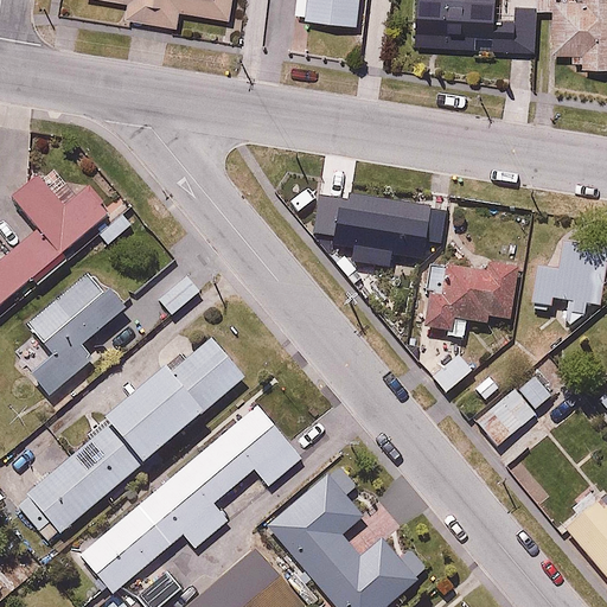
[(126,0),(125,13),(178,23),(180,7),(232,16),(235,0),(126,0)]
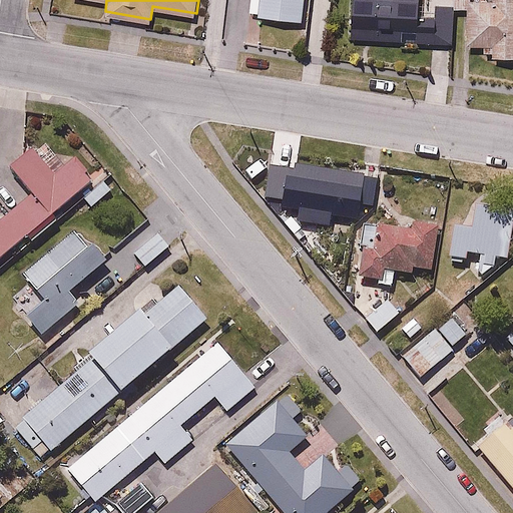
[(249,0),(249,11),(304,16),(305,0),(249,0)]
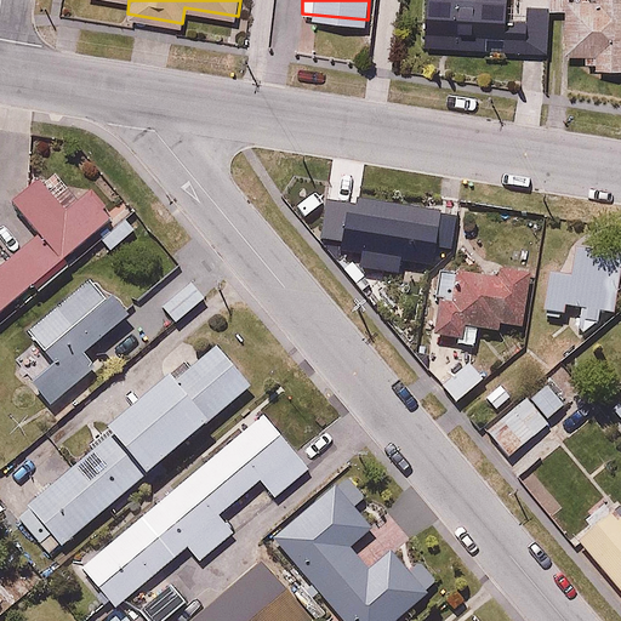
[(507,0),(426,0),(425,43),(552,47),(553,11),(507,9),(507,0)]
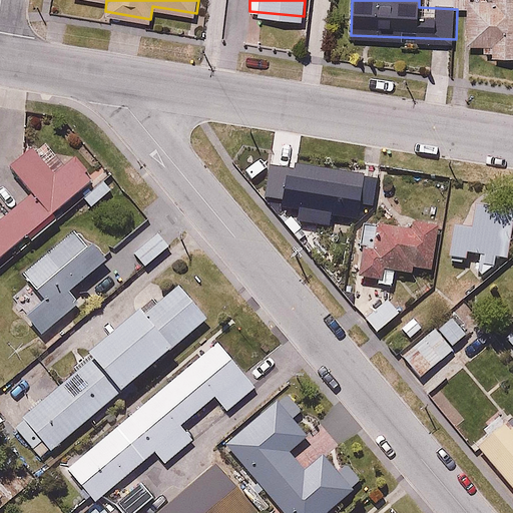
[(488,0),(470,0),(469,40),(483,41),(482,52),(512,53),(512,0),(492,0),(493,0),(488,0)]
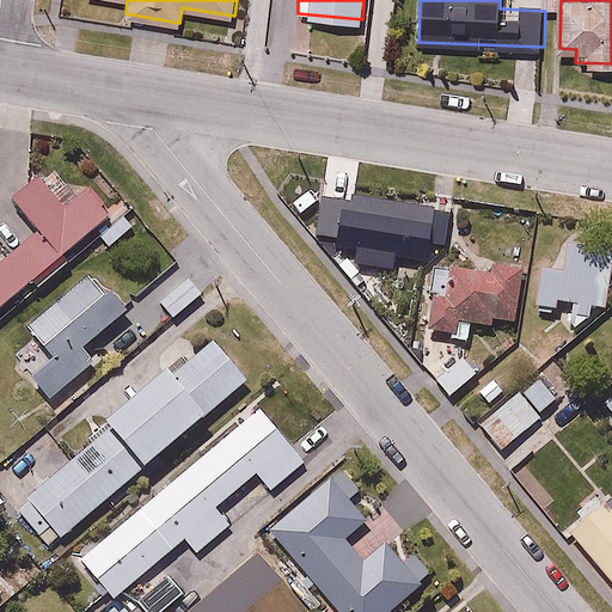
[(0,311),(109,219),(87,194),(66,210),(41,182),(17,202),(41,231),(0,264),(0,311)]
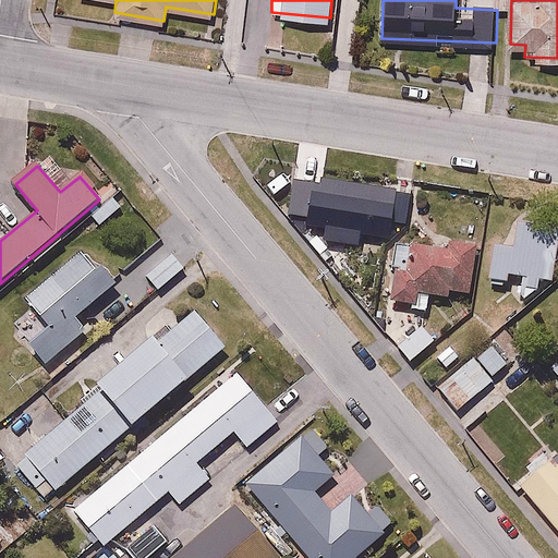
[(313,215),(312,226),(336,229),(332,250),(348,252),(350,231),(388,238),(390,226),(404,229),(410,197),(305,181),(301,213),(313,215)]
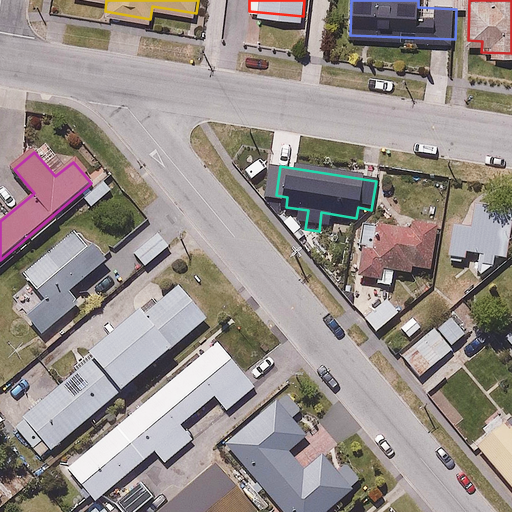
[(463,258),(464,250),(474,250),(474,267),(493,268),(494,251),(507,252),(509,205),(471,204),(470,224),(444,223),(442,257),(463,258)]
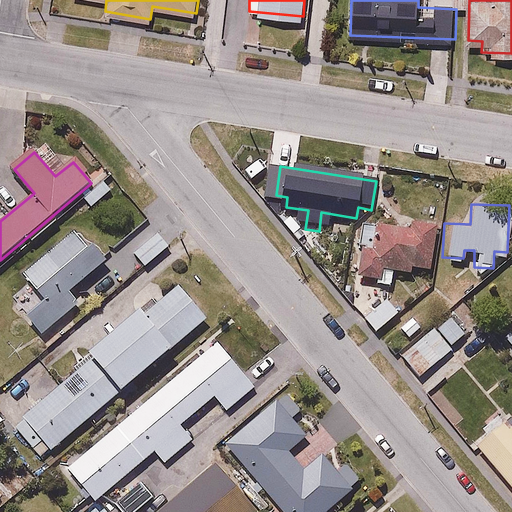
[(434,269),(440,214),(400,209),(399,223),(363,218),(355,277),(382,281),(384,268),(415,272),(416,266),(434,269)]
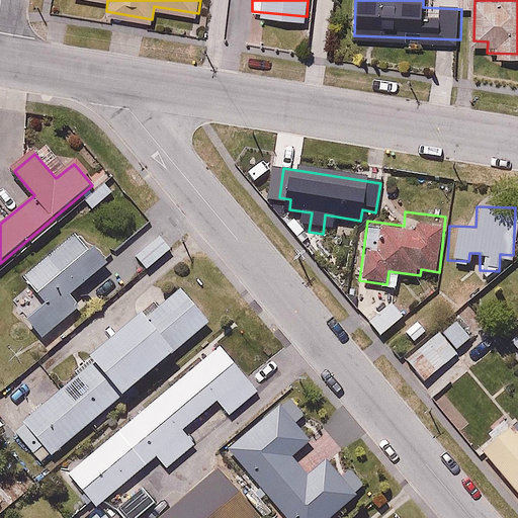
[(21,317),(38,337),(80,303),(70,291),(107,261),(78,226),(21,272),(42,298),(21,317)]
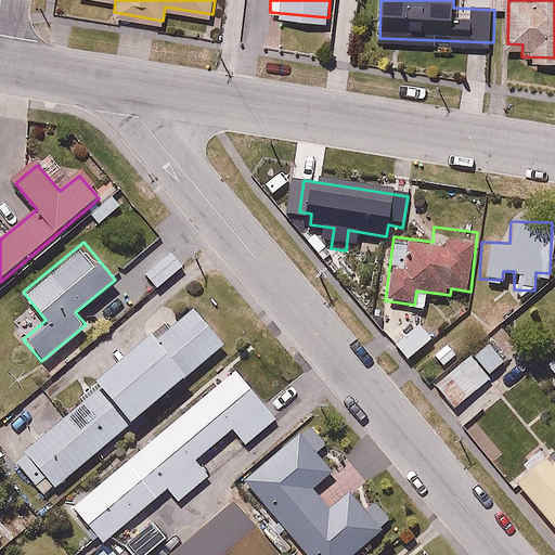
[(184,266),(165,246),(143,269),(162,288),(184,266)]
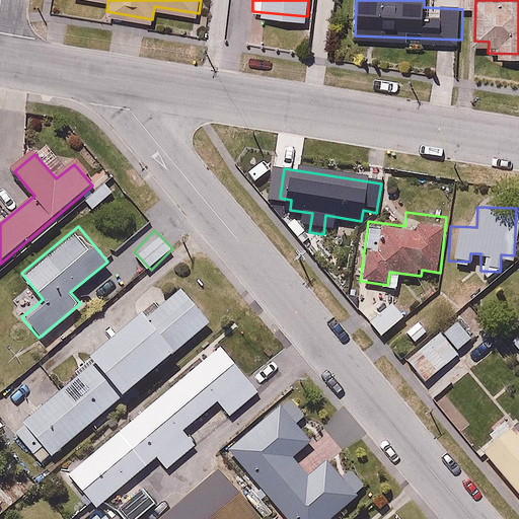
[(140,309),(89,353),(96,361),(13,433),(42,466),(209,320),(180,288),(147,316),(140,309)]
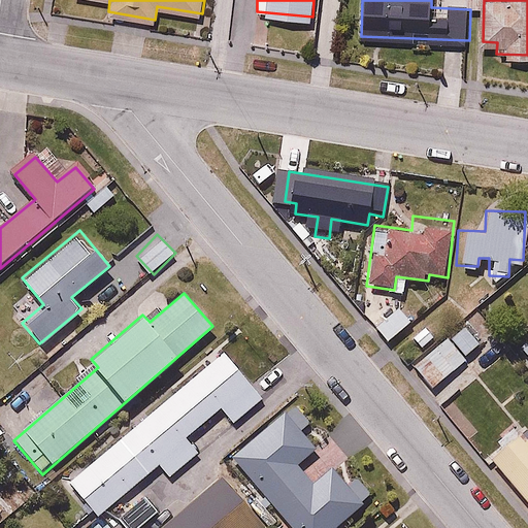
[(481,345),(464,326),(414,367),(430,387),(481,345)]
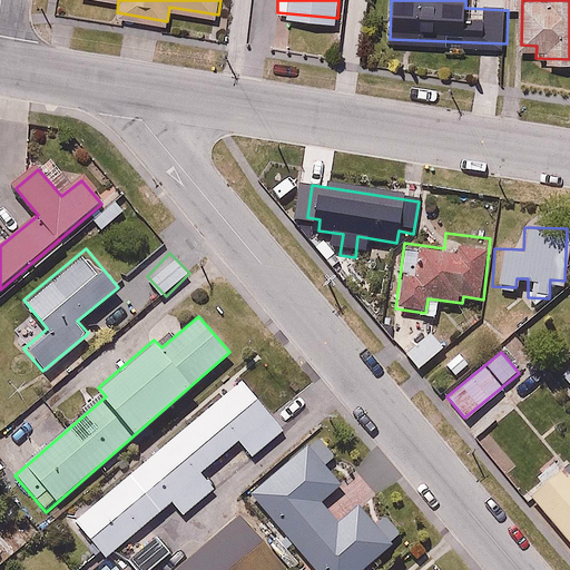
[(569,361),(560,370),(569,383),(569,361)]
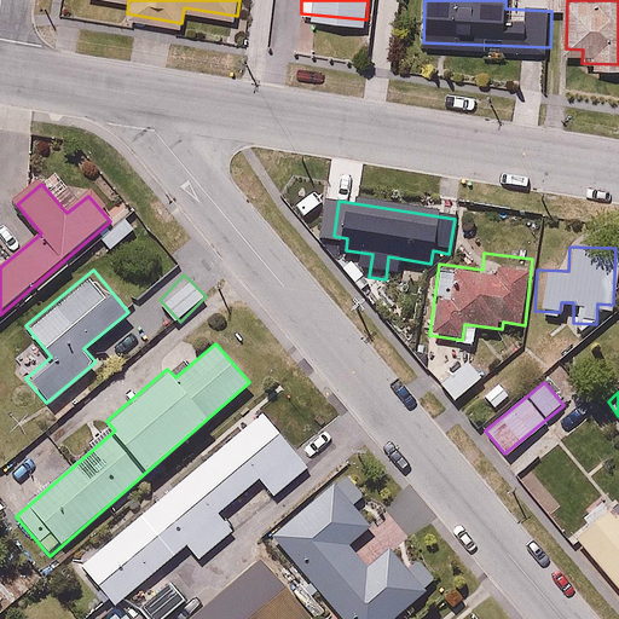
[(312,464),(265,406),(77,561),(114,606),(98,618),(166,618),(191,599),(165,566),(186,548),(198,562),(238,530),(223,510),(260,479),(273,496),(312,464)]
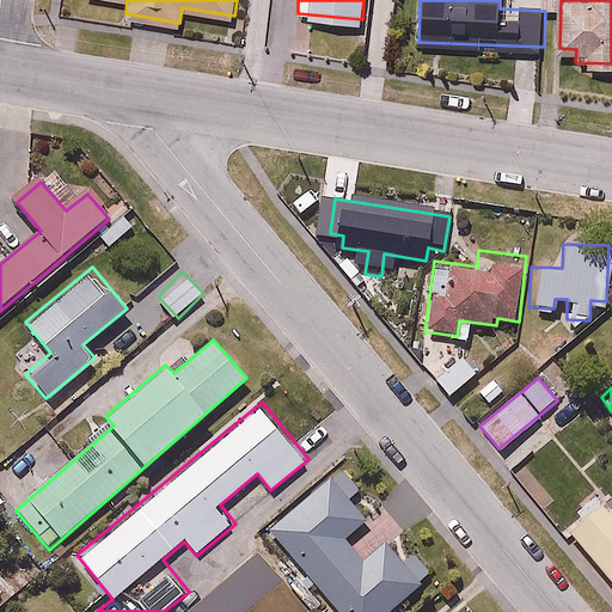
[(346,465),(269,528),(338,611),(389,611),(435,574),(399,532),(365,562),(346,538),(368,519),(349,496),(362,485),(346,465)]
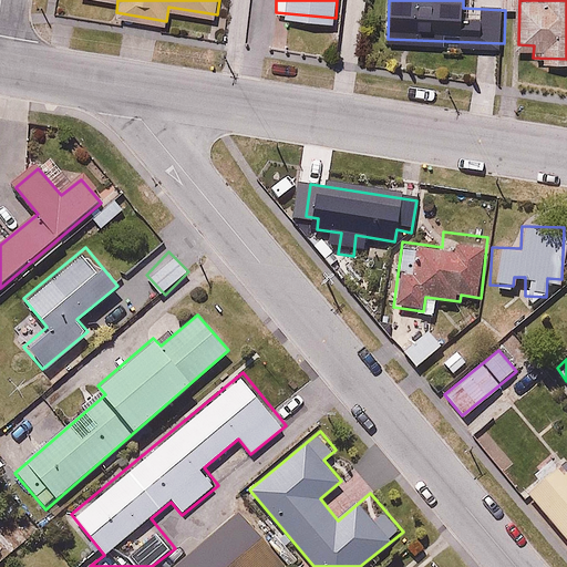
[(566,457),(526,487),(566,540),(566,457)]
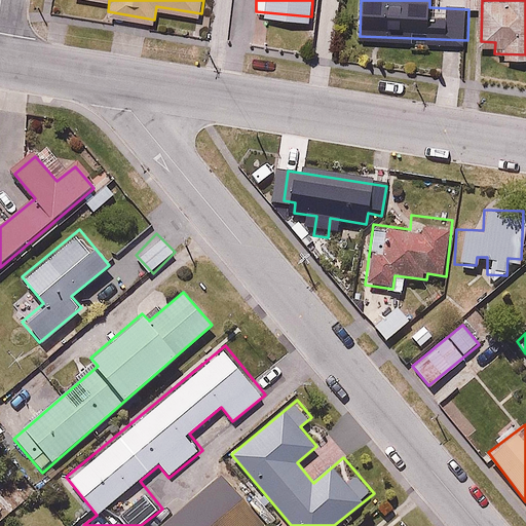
[(269,525),(226,473),(159,525),(269,525)]
